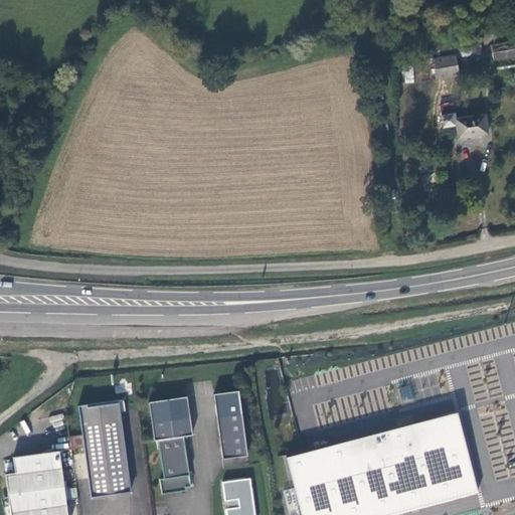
[(514,58),(514,41),(490,46),(493,62),(514,58)]
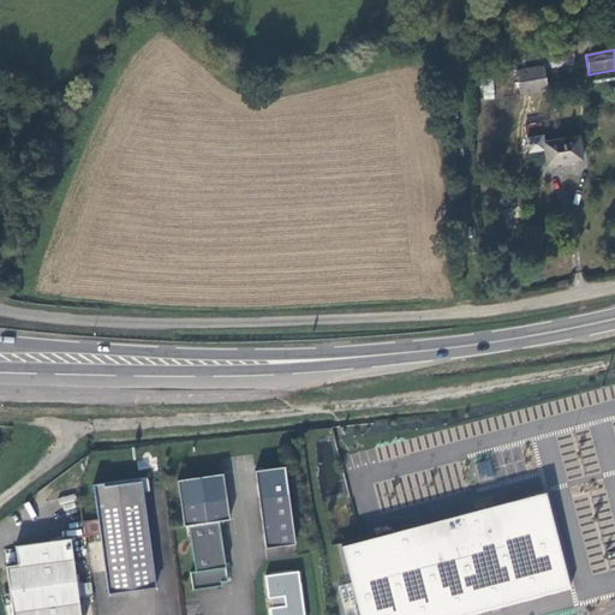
[(514,72),(519,97),(547,91),(542,67),(514,72)]
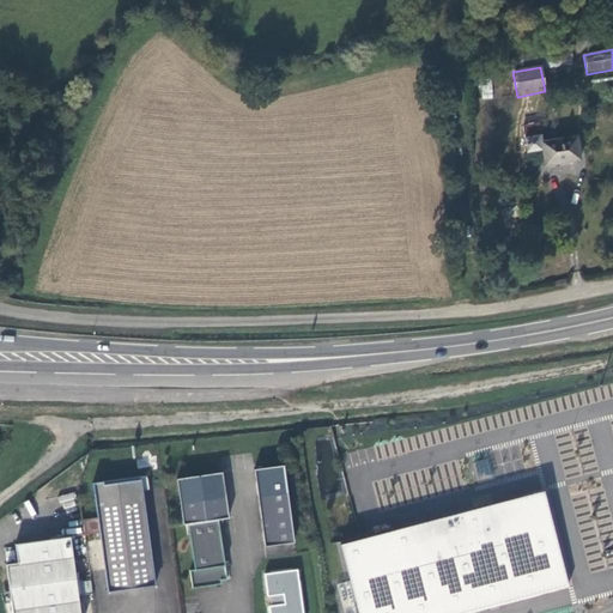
[(492,80),(481,80),(481,98),(492,98),(492,80)]
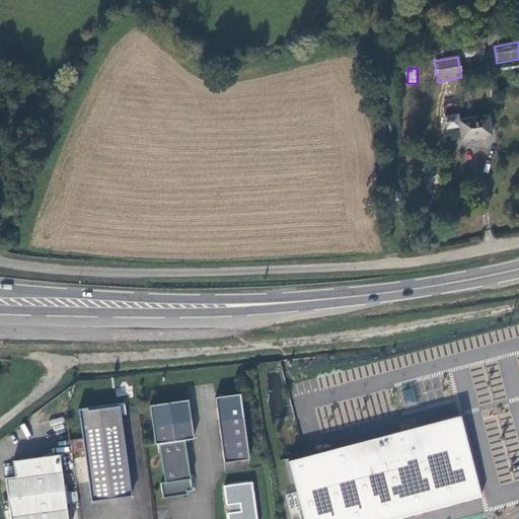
[(446,130),(452,129),(459,128),(461,141),(491,136),(488,116),(458,121),(457,116),(444,119),(446,130)]
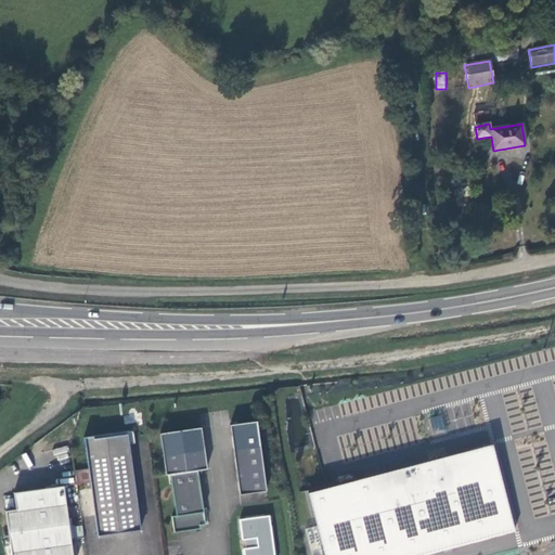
[(447,434),(442,415),(430,418),(435,437),(447,434)]
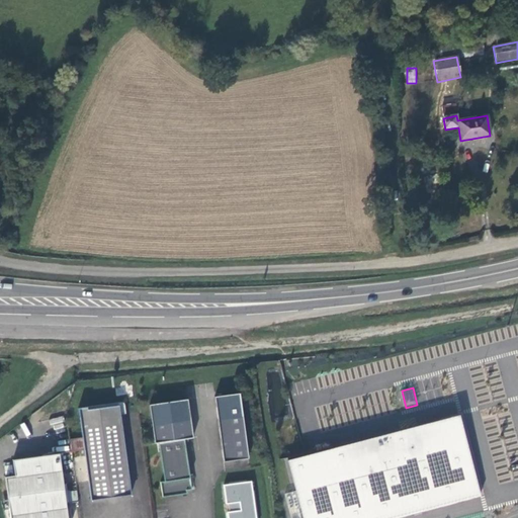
[(238,394),(212,397),(223,462),(247,458),(238,394)]
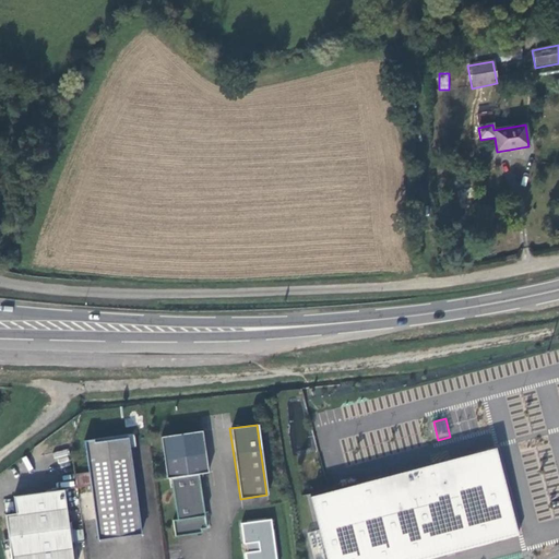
[(207,473),(201,431),(159,437),(166,479),(170,478),(198,474),(207,473)]
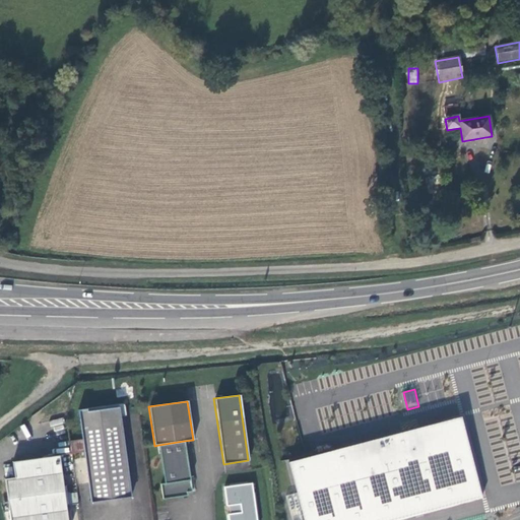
[(79,410),(91,503),(132,497),(121,416),(126,415),(125,404),(79,410)]
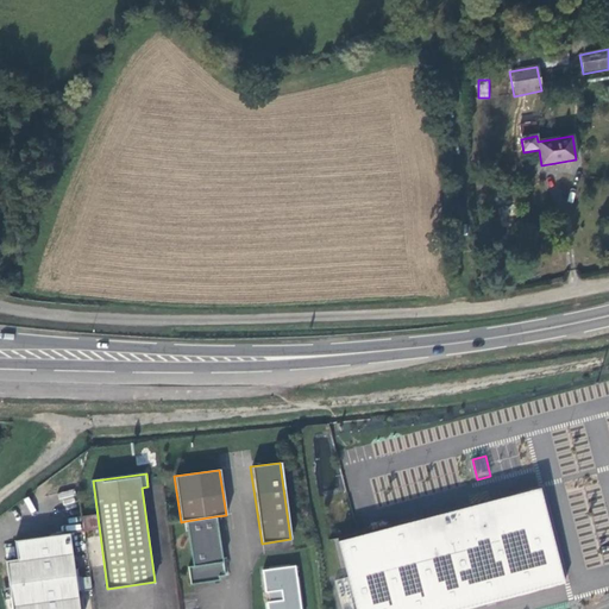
[(540,489),(531,491),(544,500),(540,489)]
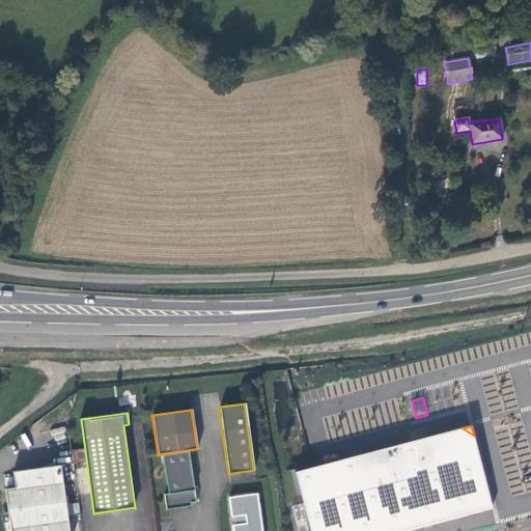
[(54,441),(66,439),(64,427),(52,429),(54,441)]
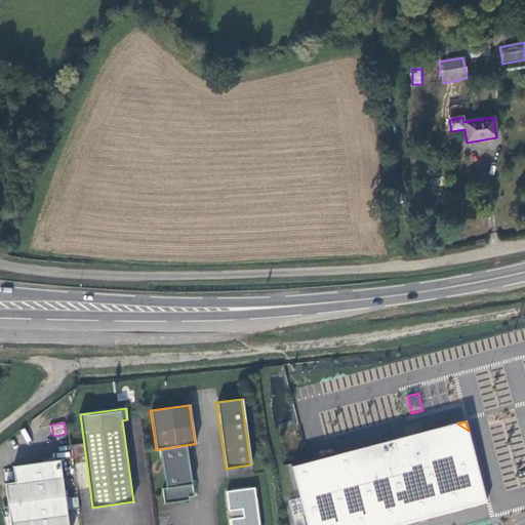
[(457,423),(293,467),(308,524),(401,524),(418,521),(419,522),(428,520),(428,518),(487,502),(469,431),(457,423)]
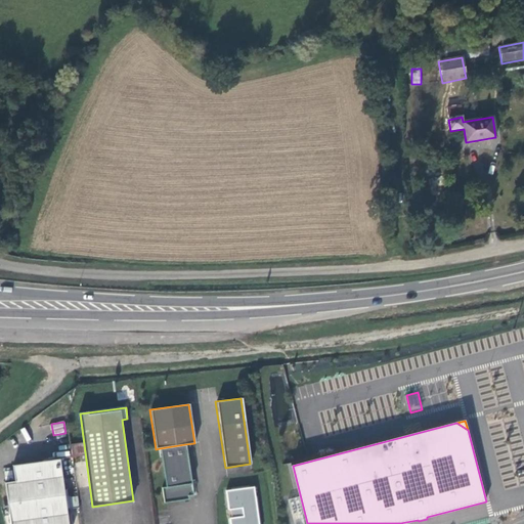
[(162,488),(164,504),(188,499),(188,496),(193,495),(185,444),(160,448),(166,488),(162,488)]
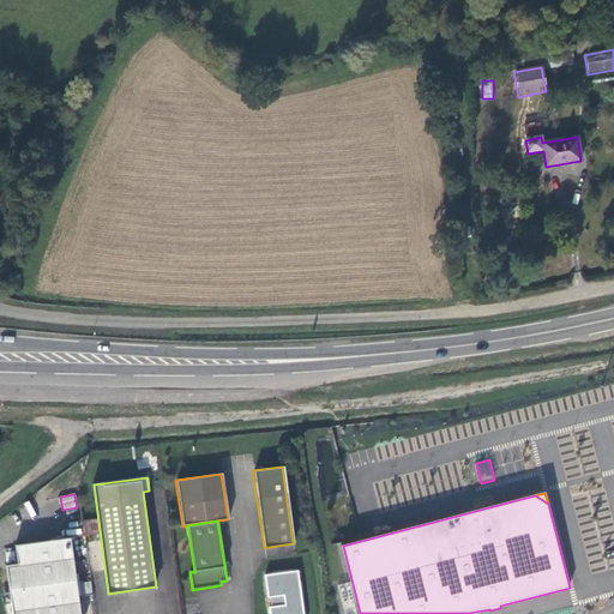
[(80,613),(71,539),(16,546),(18,564),(6,566),(12,613),(80,613)]
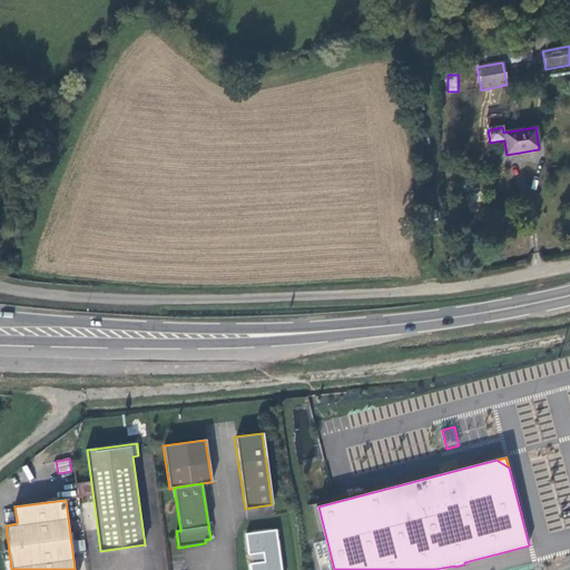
[(282,569),(277,530),(245,534),(248,556),(251,556),(252,563),(249,564),(249,569),(282,569)]
